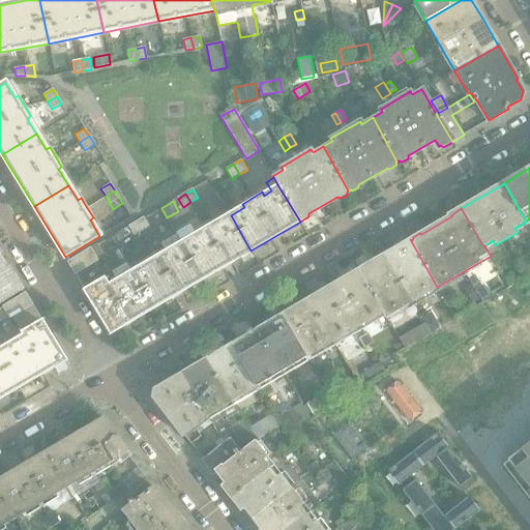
[(202,280),(251,251),(231,215),(215,224),(213,221),(194,233),(196,236),(181,244),(202,280)]
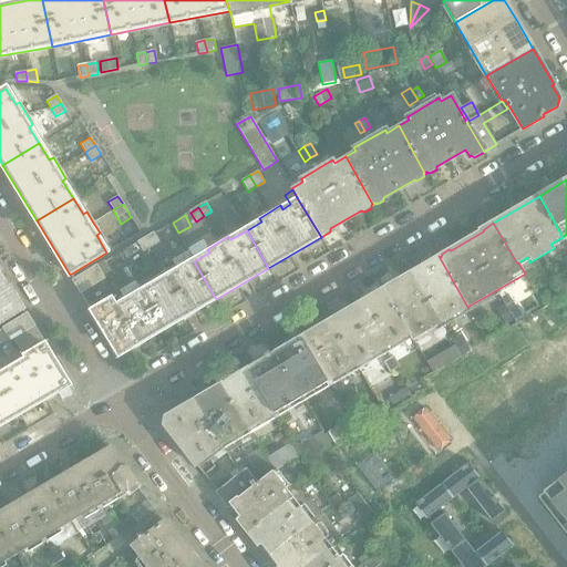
[(160,243),(154,233),(145,237),(152,248),(160,243)]
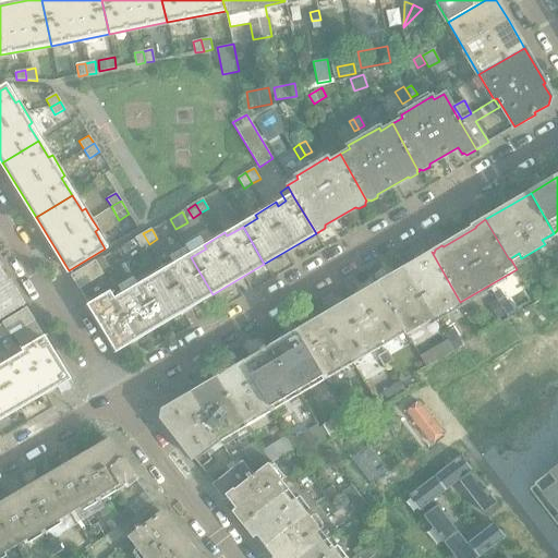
[(149,244),(143,233),(135,239),(141,249),(149,244)]
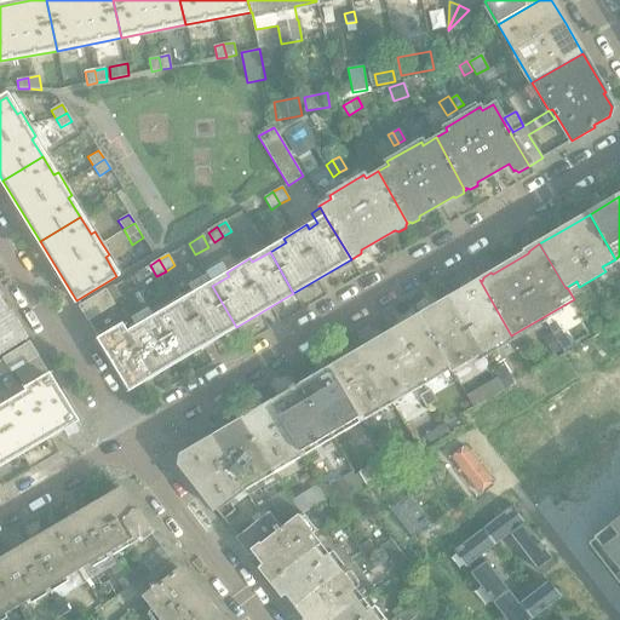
[(183,280),(177,269),(167,274),(174,286),(183,280)]
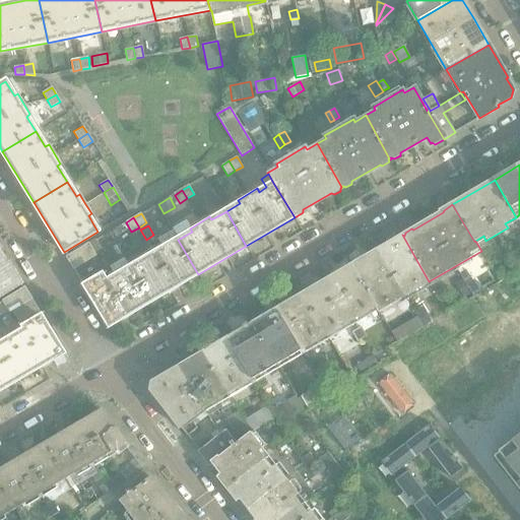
[(429,281),(402,235),(402,237),(399,236),(393,240),(392,243),(364,259),(361,259),(354,262),(353,265),(352,266),(377,306),(380,311),(429,281)]
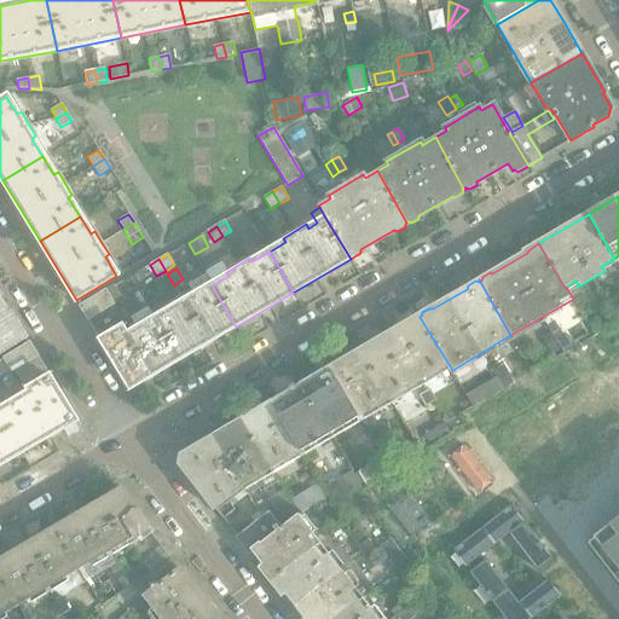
[(114,306),(111,301),(119,296),(114,285),(80,306),(90,320),(114,306)]
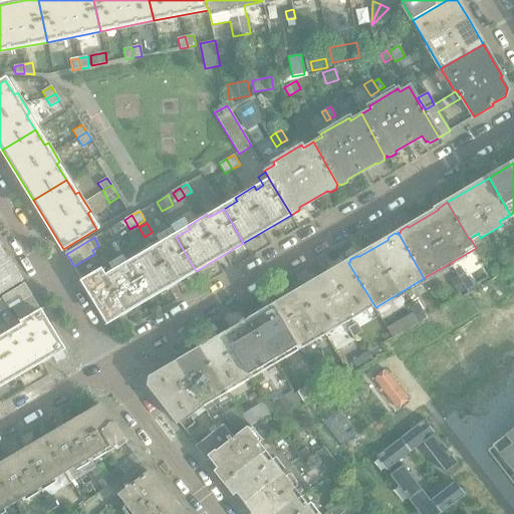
[(196,271),(176,237),(162,245),(160,242),(141,253),(143,257),(129,265),(149,298),(196,271)]
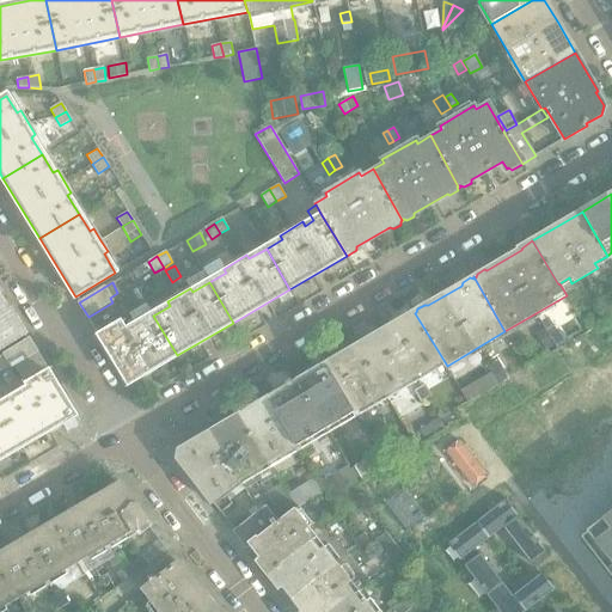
[(7,311),(0,298),(0,294),(1,294),(0,292),(0,348),(25,334),(11,310),(7,311)]
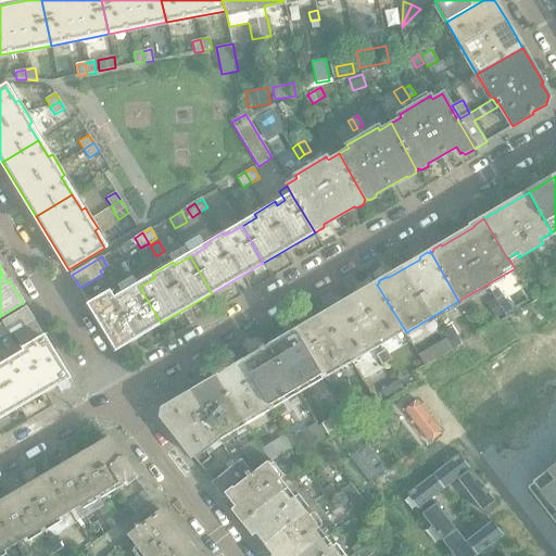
[(161,323),(139,287),(123,297),(121,292),(115,295),(102,275),(80,288),(114,344),(115,343),(117,349),(161,323)]
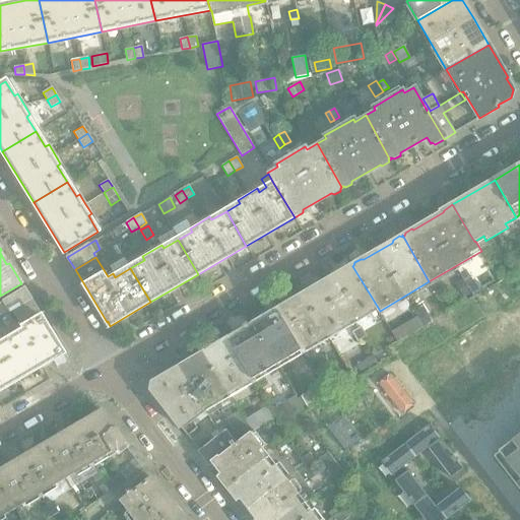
[(326,335),(377,306),(352,266),(351,266),(348,266),(342,269),(341,272),(324,282),(314,288),(311,287),(305,291),(304,295),(303,295),(326,335)]
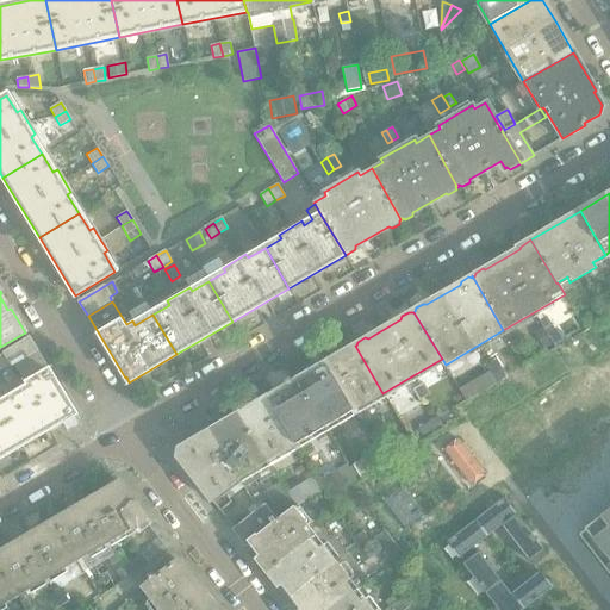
[(554,328),(547,317),(540,322),(547,332),(554,328)]
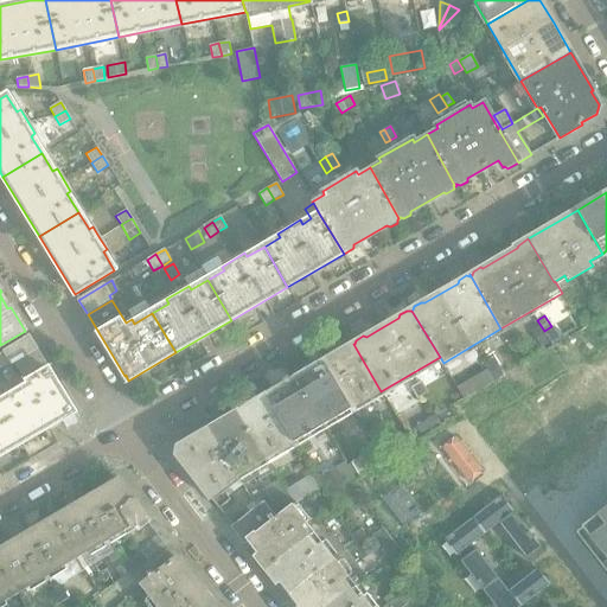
[(550,343),(544,333),(536,339),(541,349),(550,343)]
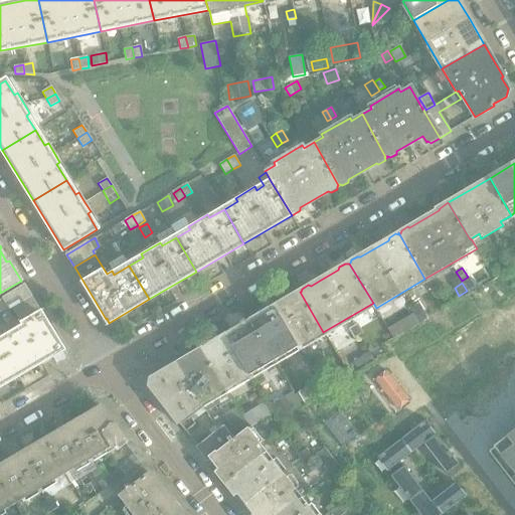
[(12,309),(31,297),(24,286),(0,300),(0,312),(8,308),(9,310),(12,309)]
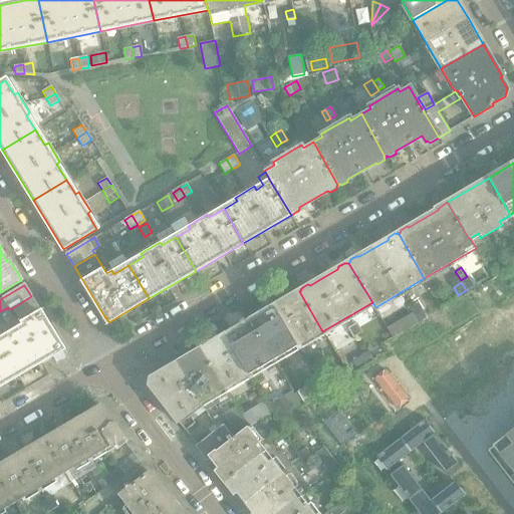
[(273,360),(322,331),(299,291),(298,292),(295,291),(289,295),(288,298),(261,314),(258,313),(252,316),(251,320),(250,320),(273,360)]
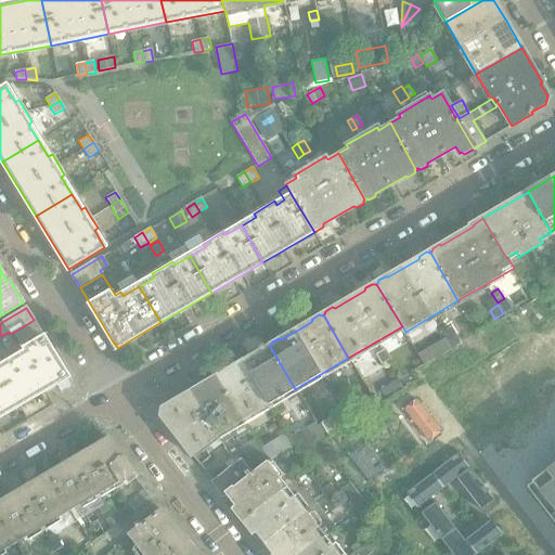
[(554,318),(544,326),(554,340),(554,318)]
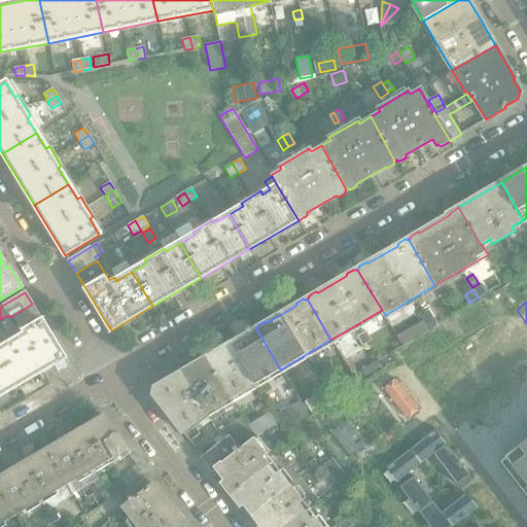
[(62,353),(42,320),(32,304),(12,316),(22,331),(13,337),(16,340),(0,349),(0,353),(19,385),(65,358),(62,353)]
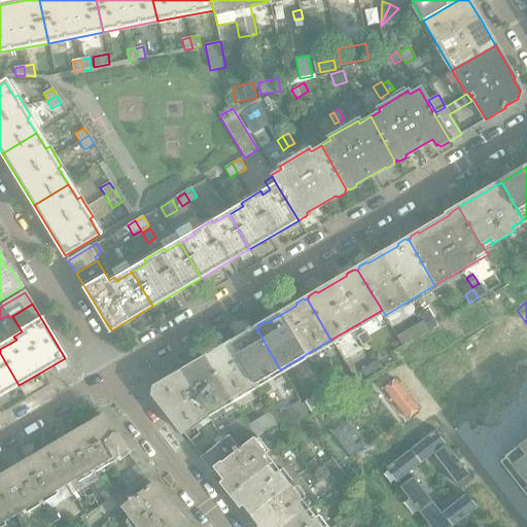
[(436,324),(429,314),(422,318),(428,329),(436,324)]
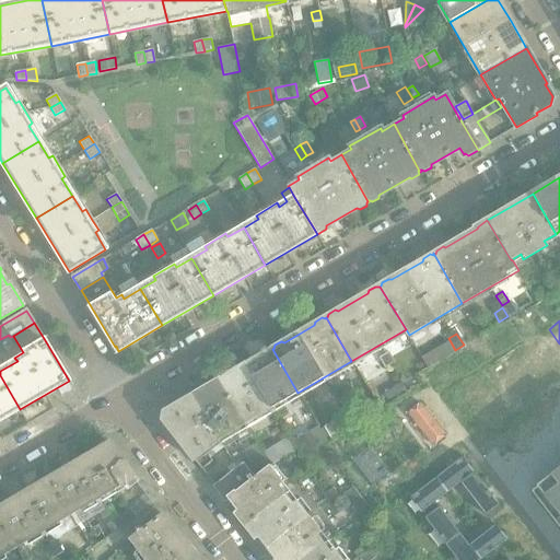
[(429,370),(456,353),(450,341),(421,358),(429,370)]
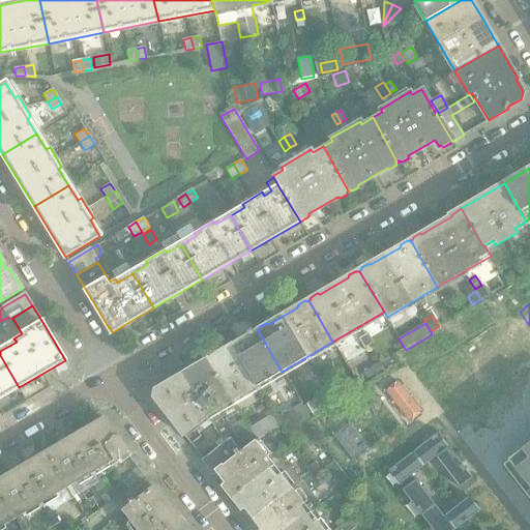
[(441,353),(439,354),(440,356),(445,363),(449,369),(451,366),(461,360),(474,349),(481,344),(471,329),(464,334),(449,346),(441,353)]
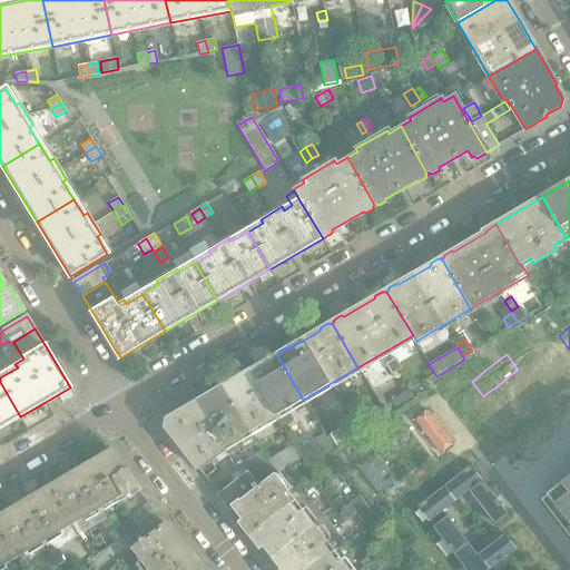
[(248,431),(303,400),(277,355),(276,356),(273,355),(266,360),(265,363),(235,381),(232,380),(225,383),(224,386),(222,389),(248,431)]
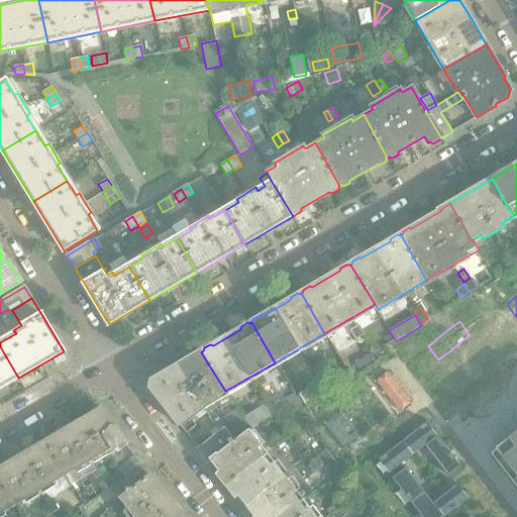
[(365,334),(358,325),(354,327),(359,337),(365,334)]
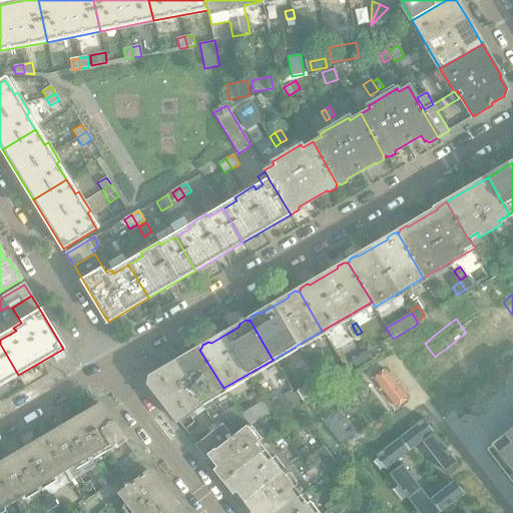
[(357,335),(352,325),(348,328),(353,337),(357,335)]
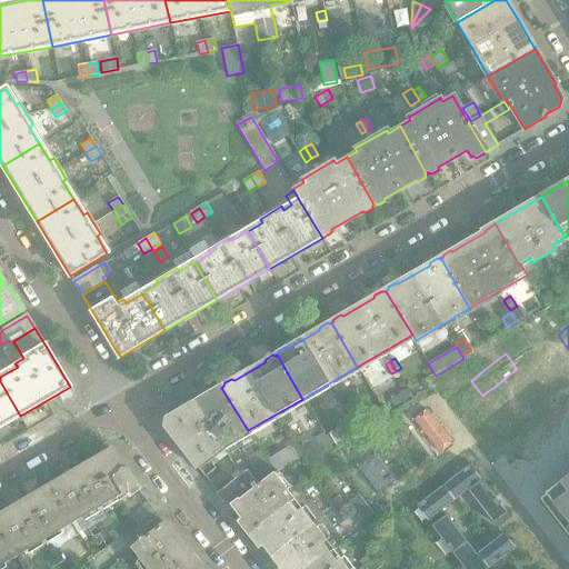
[(478,366),(468,372),(475,380),(483,373),(478,366)]
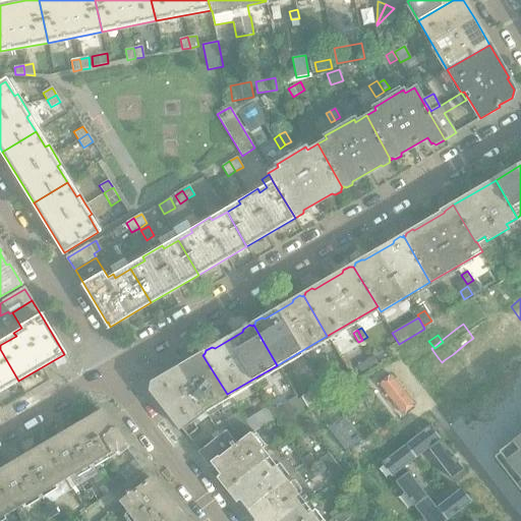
[(435,348),(425,355),(431,362),(440,355),(435,348)]
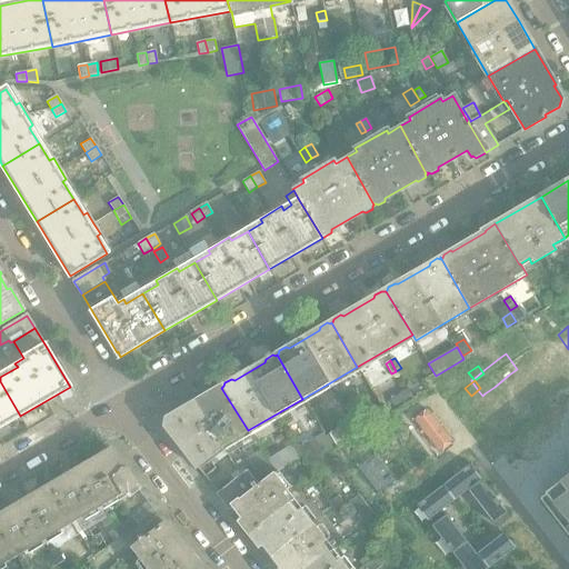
[(0,427),(20,416),(0,381),(0,427)]
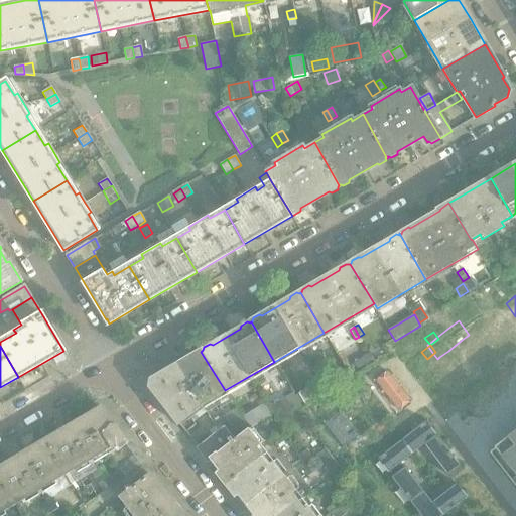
[(202,404),(225,390),(201,352),(198,351),(191,354),(190,357),(152,380),(150,386),(185,432),(197,424),(189,414),(202,404)]
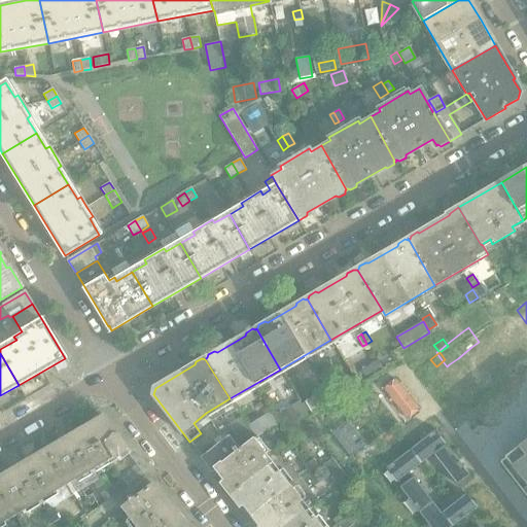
[(445,359),(436,366),(442,374),(451,366),(445,359)]
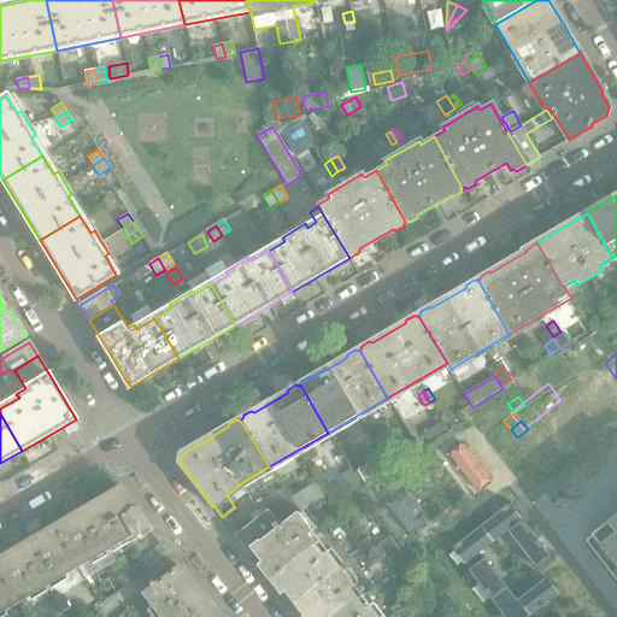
[(538,421),(528,429),(534,438),(544,429),(538,421)]
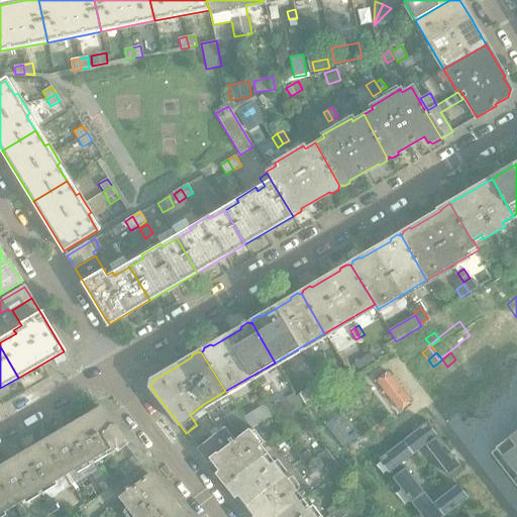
[(358,370),(374,362),(369,353),(354,363),(358,370)]
